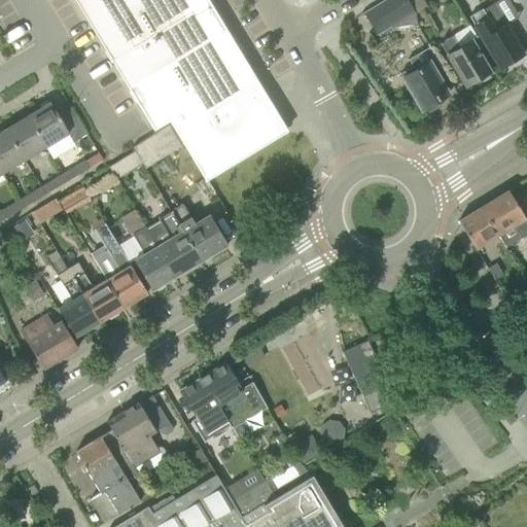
[(74,0),(155,132),(171,123),(206,181),(288,132),(239,51),(207,0),(74,0)]
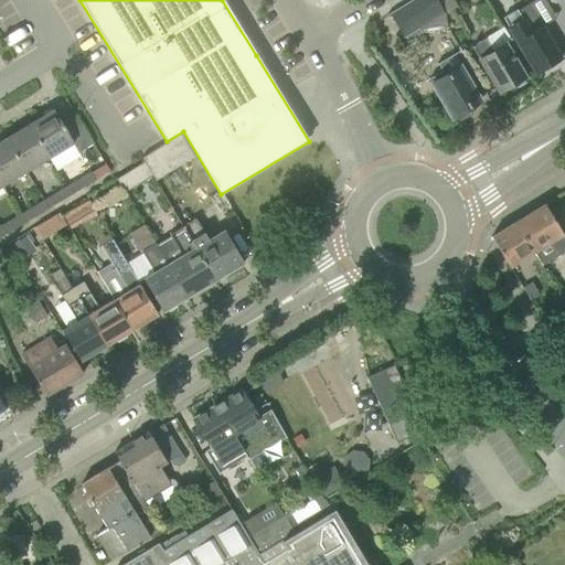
[(412,0),(388,14),(394,23),(404,39),(418,30),(420,33),(447,29),(446,16),(445,14),(436,0),(412,0)]
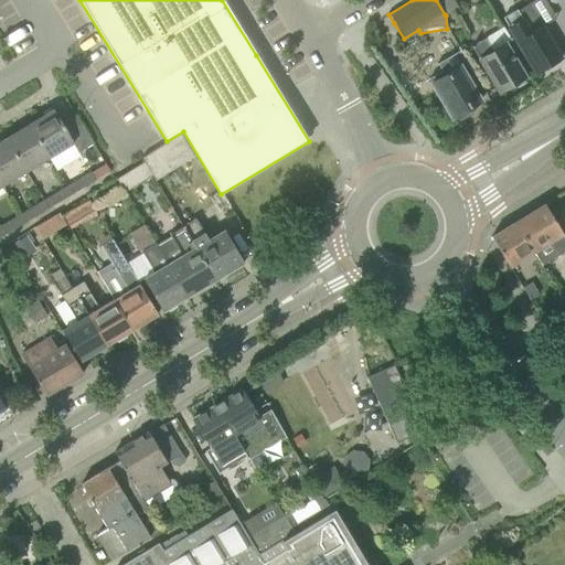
[(454,0),(439,0),(449,13),(459,7),(454,0)]
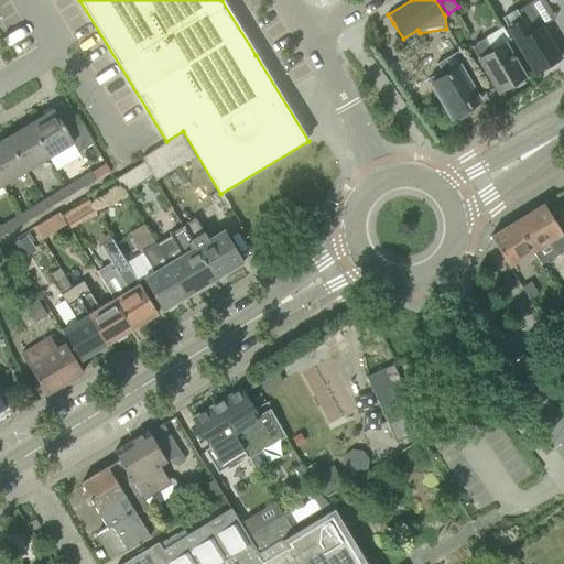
[(556,60),(560,57),(550,41),(554,38),(545,24),(552,20),(540,0),(534,0),(517,11),(517,9),(502,18),(513,36),(534,73),(546,65),(548,67),(557,62),(556,60)]
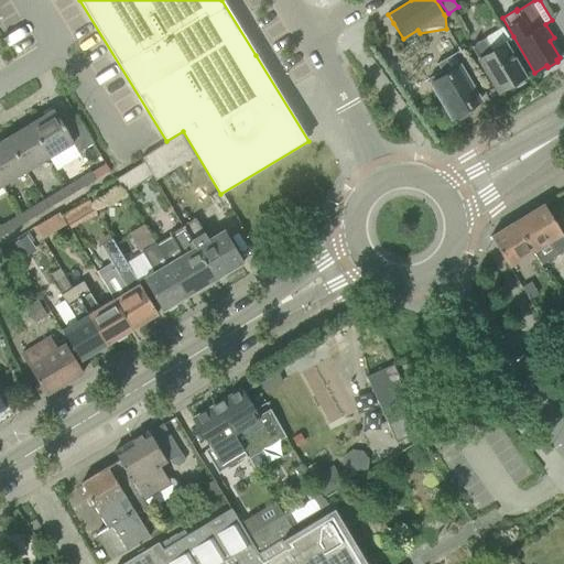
[(472,46),(499,94),(512,86),(513,89),(524,83),(522,79),(525,78),(505,43),(510,40),(503,28),(472,46)]
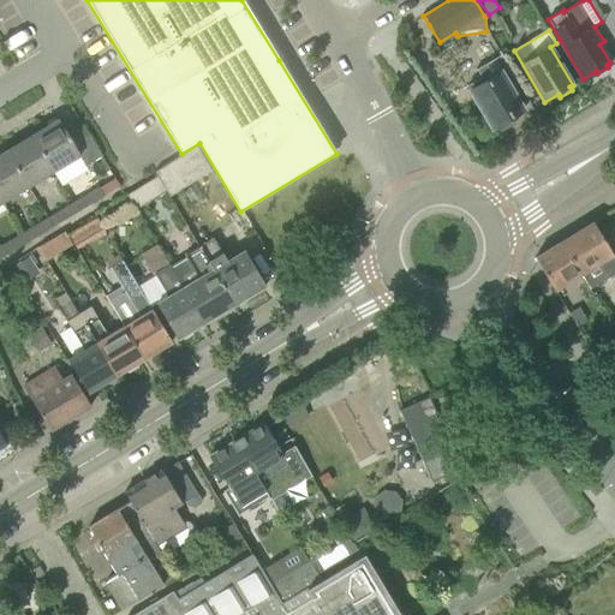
[(476,70),(481,78),(467,85),(470,90),(491,129),(495,127),(497,130),(514,120),(512,117),(524,109),(515,96),(524,90),(502,54),(476,70)]
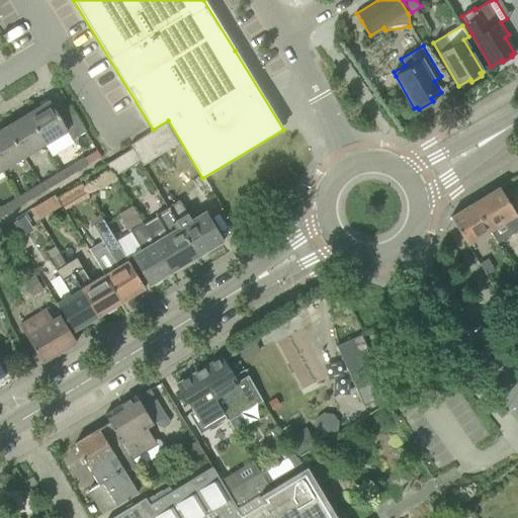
[(71,141),(86,132),(71,106),(58,114),(50,101),(27,114),(46,144),(66,132),(71,141)]
